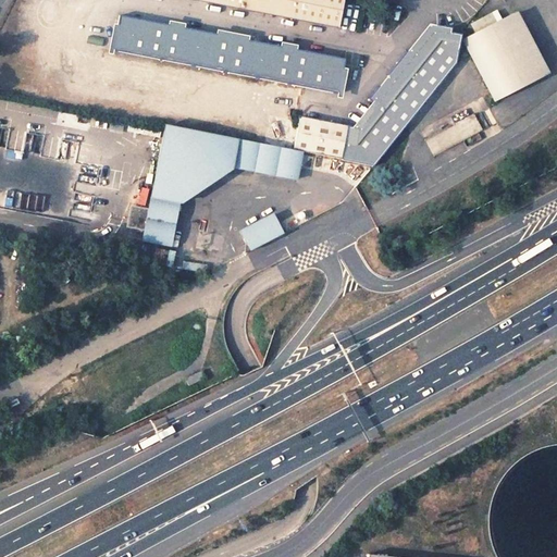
[(341,0),(196,0),(336,27),(341,0)]
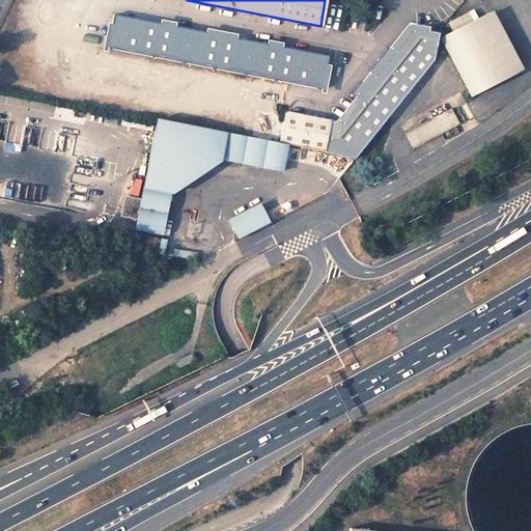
[(478,19),(473,9),(451,22),(456,32),(478,19)]
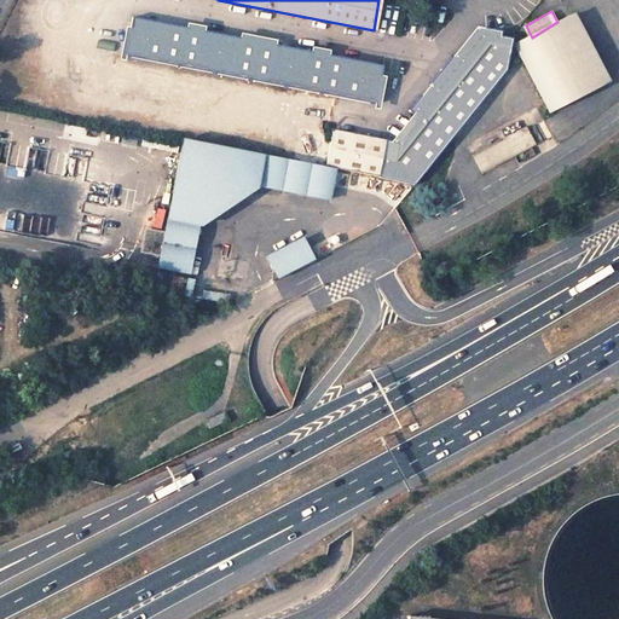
[(519,45),(554,109),(611,76),(573,12),(557,22),(532,38),(519,45)]
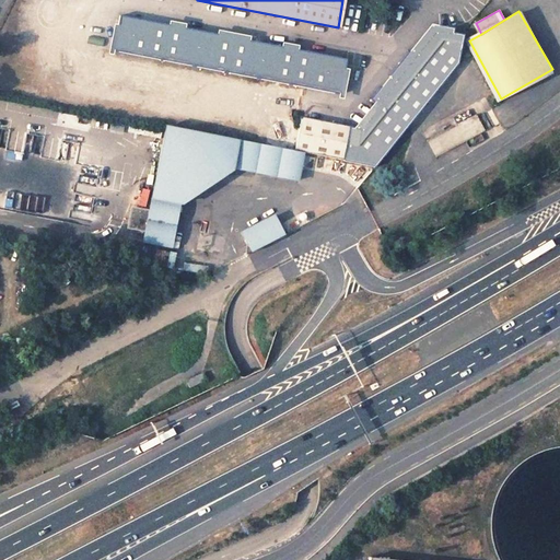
[(117,25),(113,24),(107,54),(112,55),(112,51),(338,94),(337,97),(342,98),(348,70),(345,69),(346,59),(295,50),(298,46),(281,44),(280,47),(247,41),(248,36),(217,31),(216,35),(183,30),(185,24),(168,22),(167,26),(118,16),(117,25)]
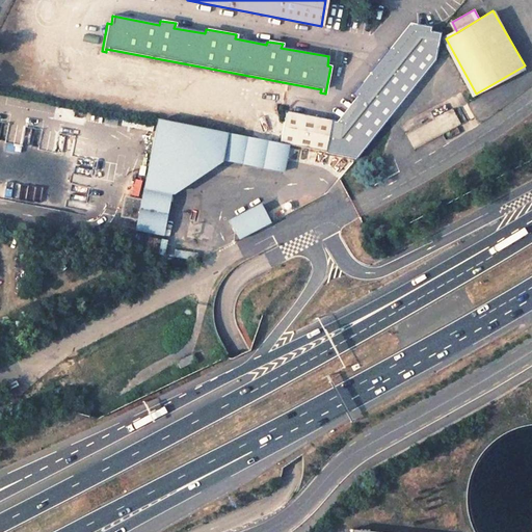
[(451,109),(405,134),(414,149),(459,124),(451,109)]
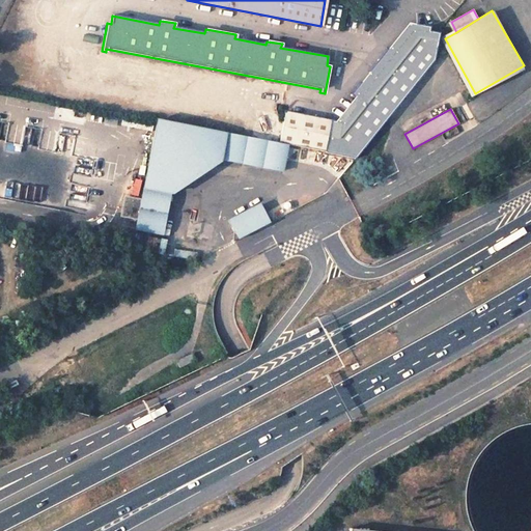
[(334,121),(286,112),(281,143),(288,144),(328,151),(334,121)]
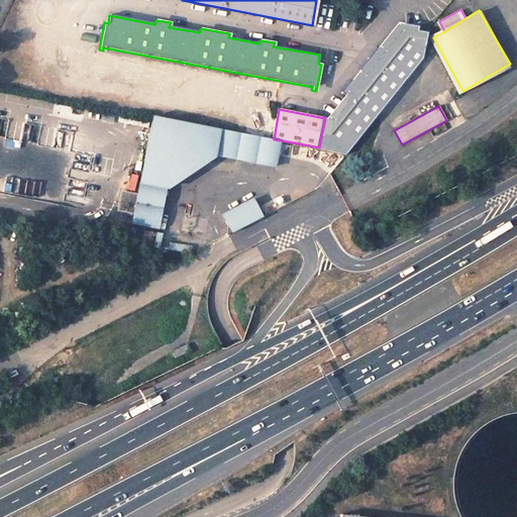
[(276,166),(281,140),(274,139),(154,117),(139,195),(135,214),(134,223),(160,228),(167,188),(168,189),(215,156),(215,154),(276,166)]
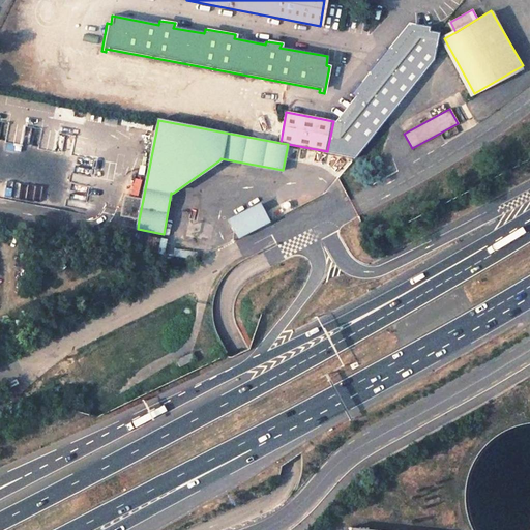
[(139,219),(143,200),(129,198),(128,203),(125,203),(123,213),(126,213),(126,216),(139,219)]
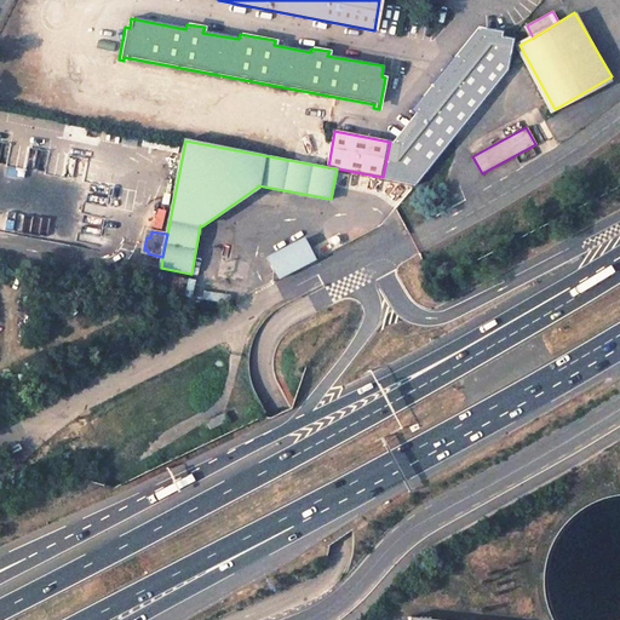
[(286,274),(321,257),(310,235),(299,241),(302,246),(290,252),(287,247),(275,252),(286,274)]
